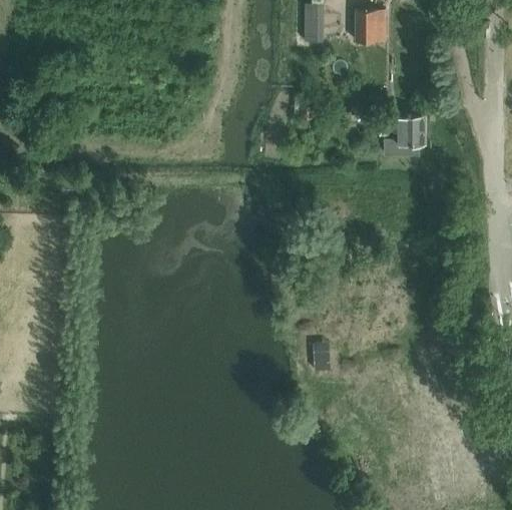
[(305,6),(305,43),(317,43),(317,6),(305,6)]
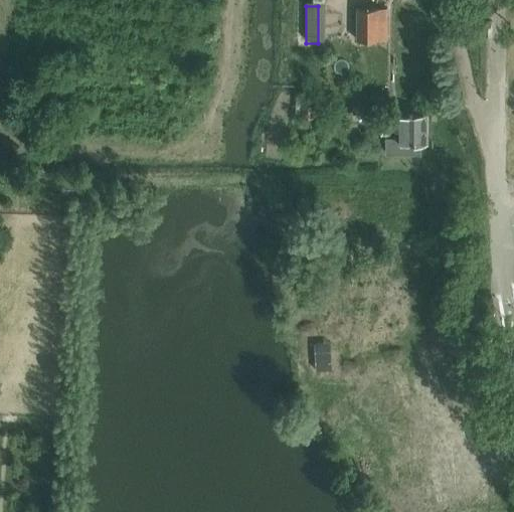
[(356,44),(386,43),(386,11),(356,12),(356,44)]
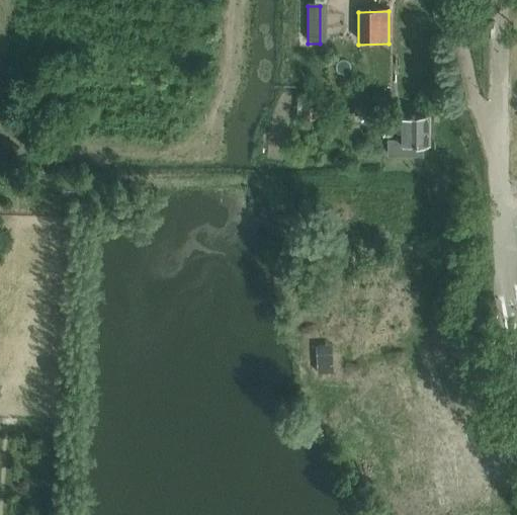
[(318,119),(319,107),(302,106),(302,118),(318,119)]
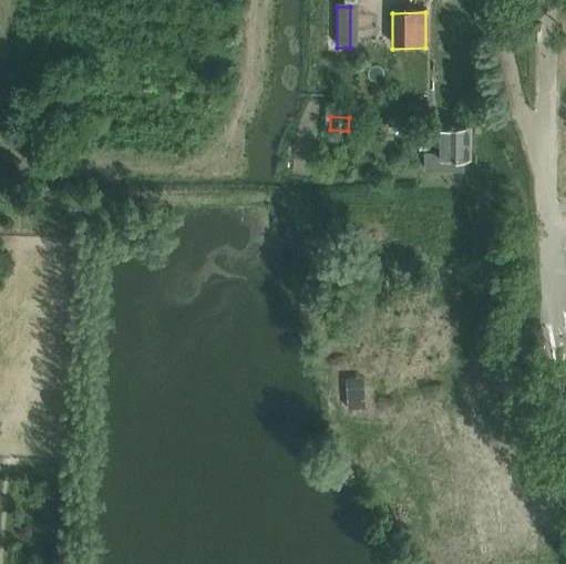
[(424,156),(424,172),(461,171),(461,162),(469,162),(469,130),(431,130),(431,140),(439,140),(440,156),(424,156)]
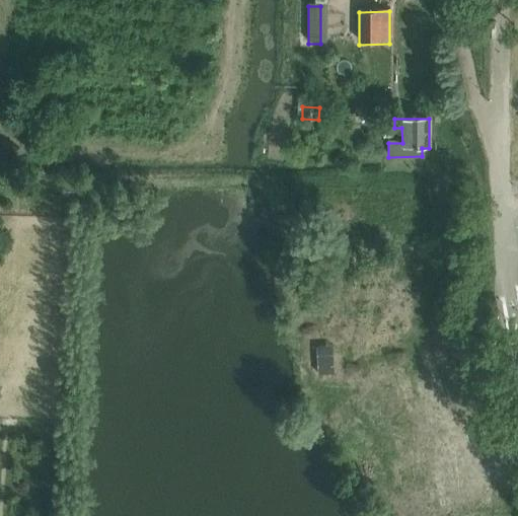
[(76,196),(76,181),(62,181),(62,196),(76,196)]
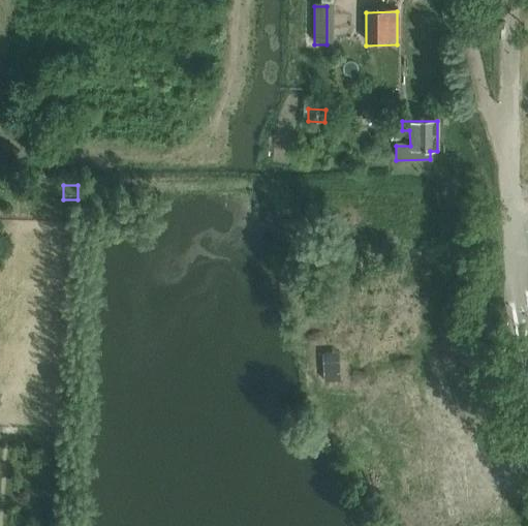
All buildings are outlined.
